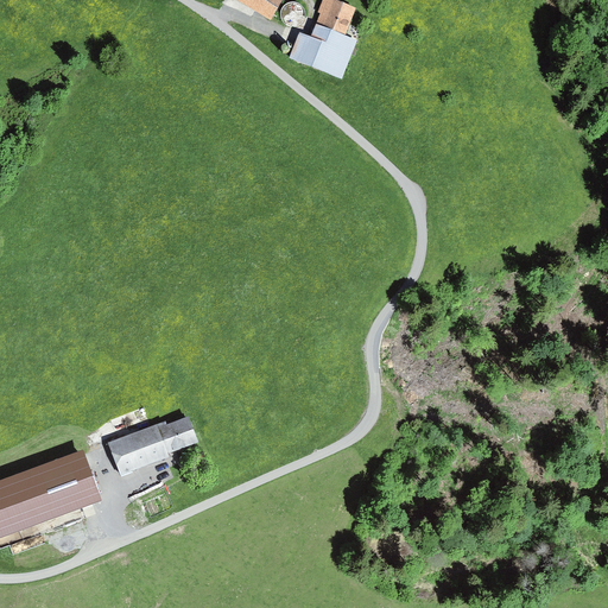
[(280,0),(232,0),(270,21),(280,0)]
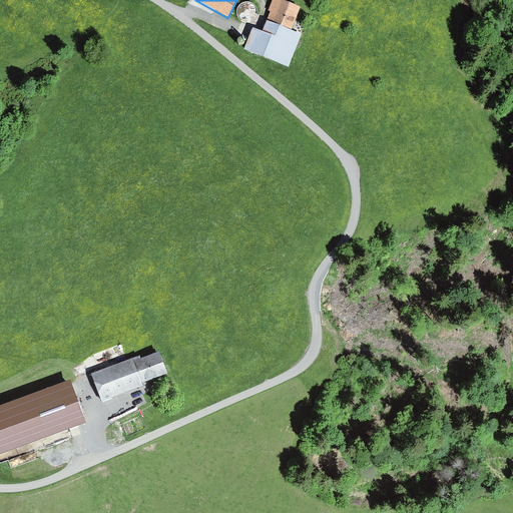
[(291,30),(299,9),(274,0),(272,0),(265,20),(291,30)]
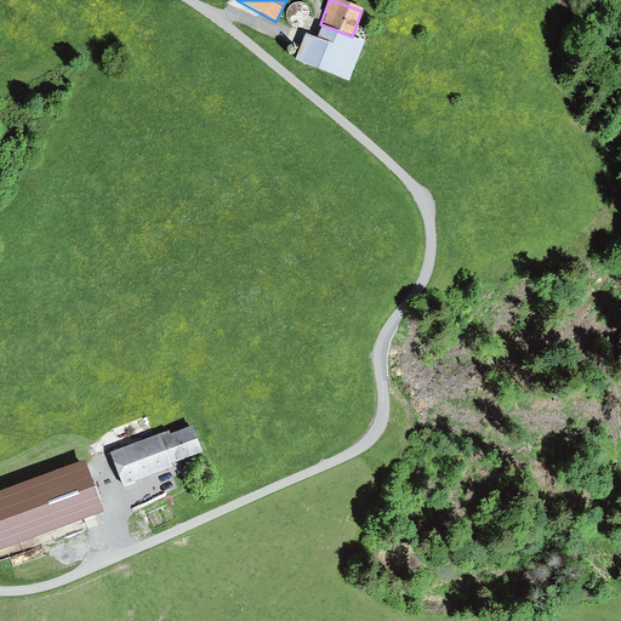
[(348,83),(364,44),(320,26),(315,39),(306,35),(296,62),(348,83)]
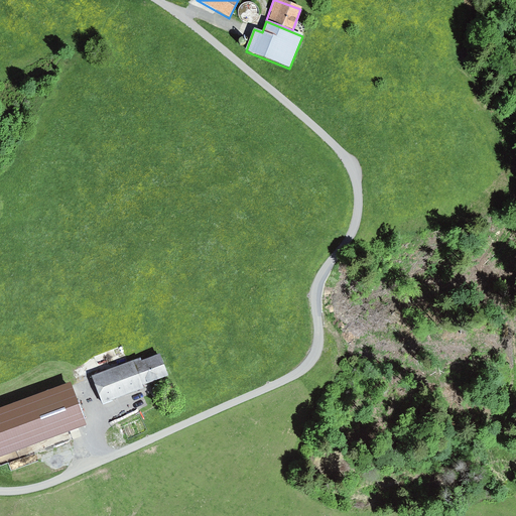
[(102,403),(169,376),(160,355),(142,362),(141,359),(92,378),(102,403)]
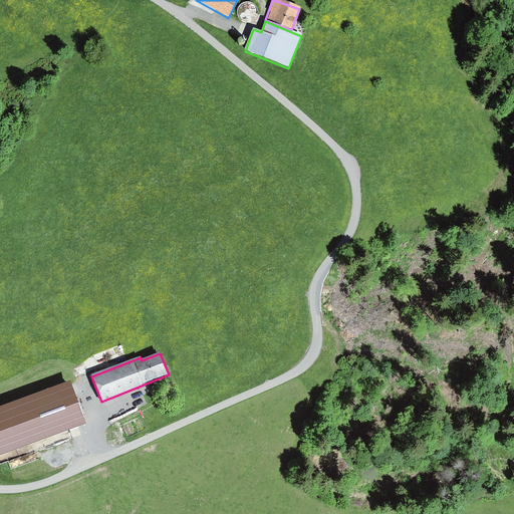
[(0,449),(81,421),(70,390),(0,415),(0,449)]
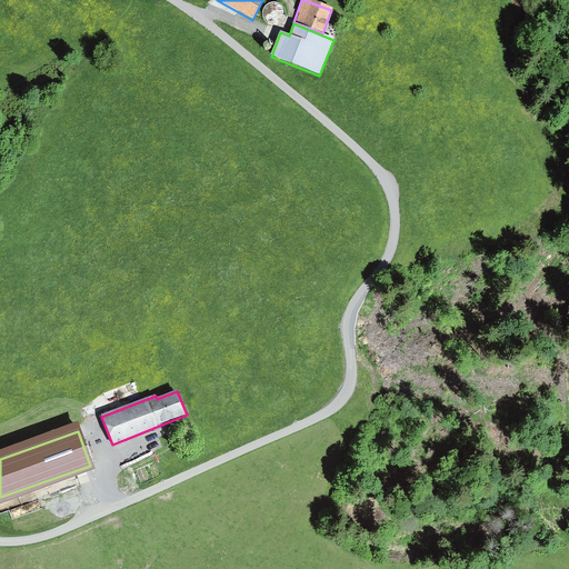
All buildings are outlined.
